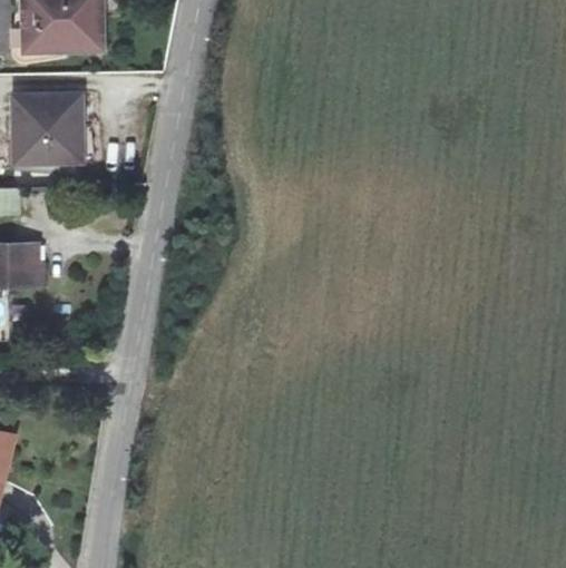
[(80,57),(80,51),(79,23),(89,23),(88,0),(21,0),(22,58),(80,57)]
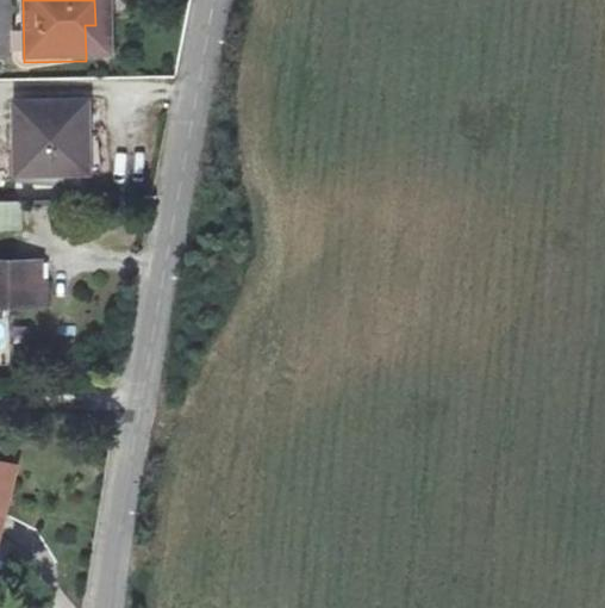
[(110,25),(95,25),(85,25),(86,55),(111,55),(110,25)]
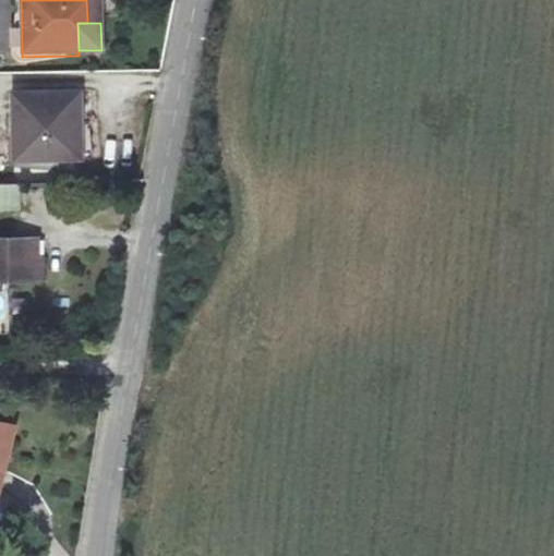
[(74,97),(10,100),(11,164),(68,161),(68,127),(75,125),(74,97)]
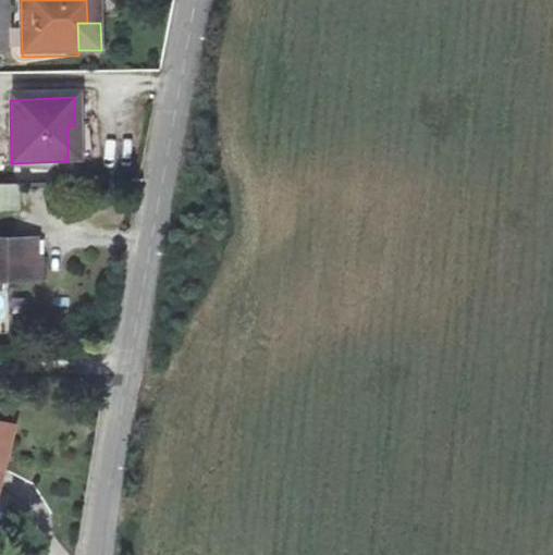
[(19,184),(0,184),(0,209),(20,209),(19,184)]
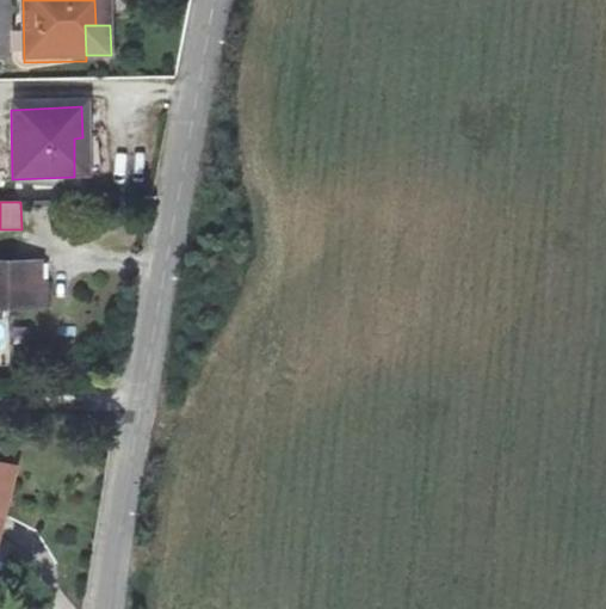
[(0,311),(43,311),(42,258),(0,258),(0,311)]
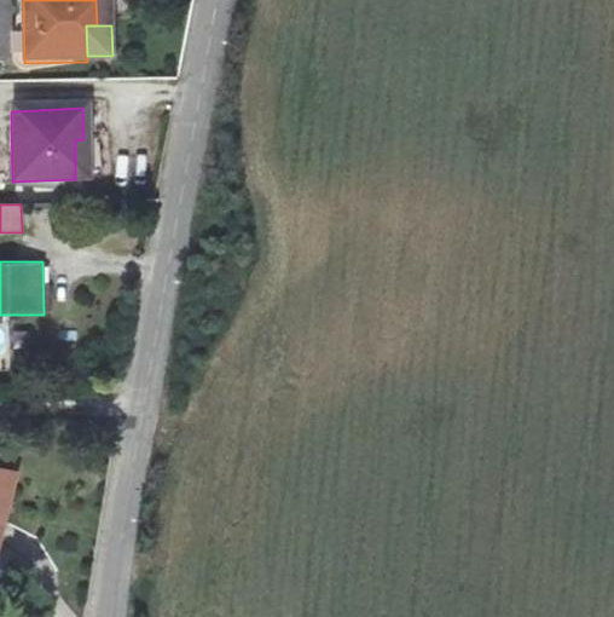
[(17,473),(0,471),(0,547),(3,548),(17,473)]
